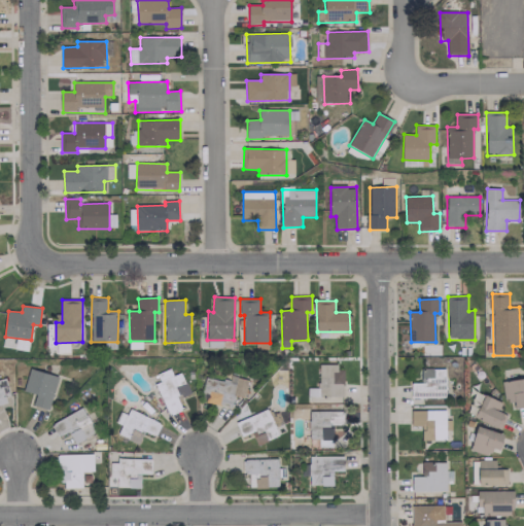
[(344,397),(345,366),(320,365),(320,396),(344,397)]
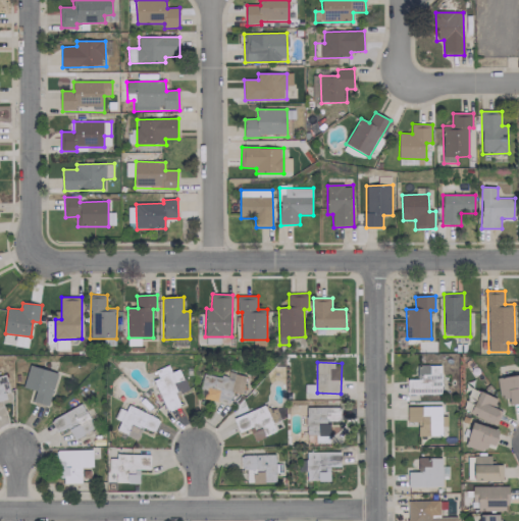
[(34,402),(49,406),(59,373),(31,365),(24,387),(37,392),(34,402)]
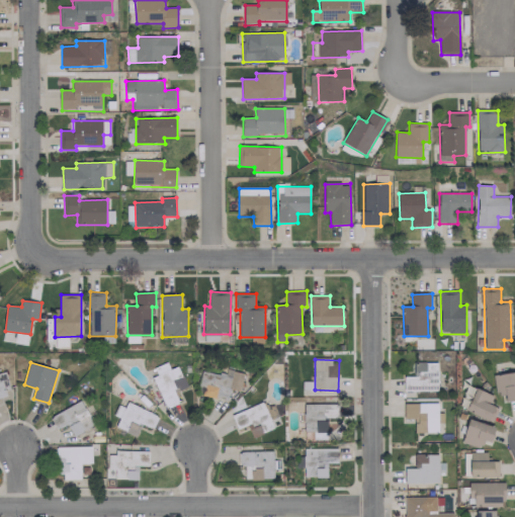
[(438,392),(439,363),(415,362),(415,377),(405,377),(405,391),(438,392)]
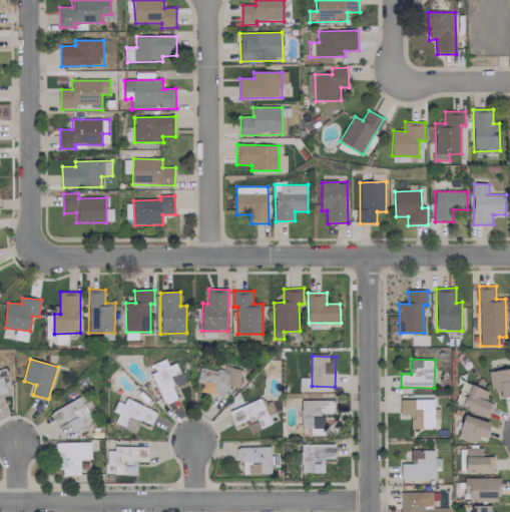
[(178,400),(174,389),(184,385),(177,364),(152,372),(163,405),(178,400)]
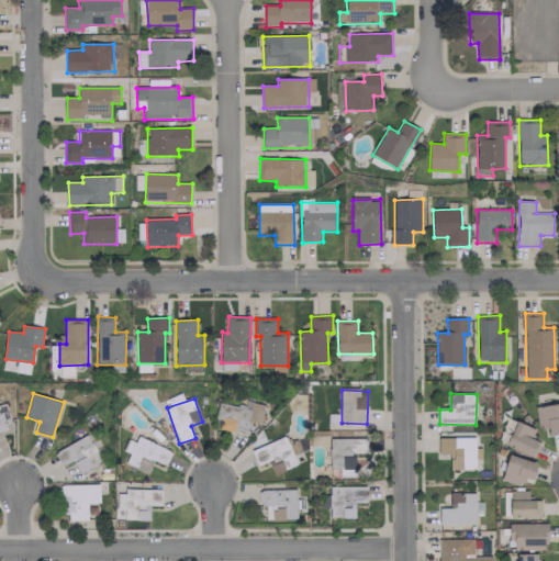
[(221,403),(215,429),(248,435),(250,422),(261,424),(265,405),(248,402),(247,407),(221,403)]
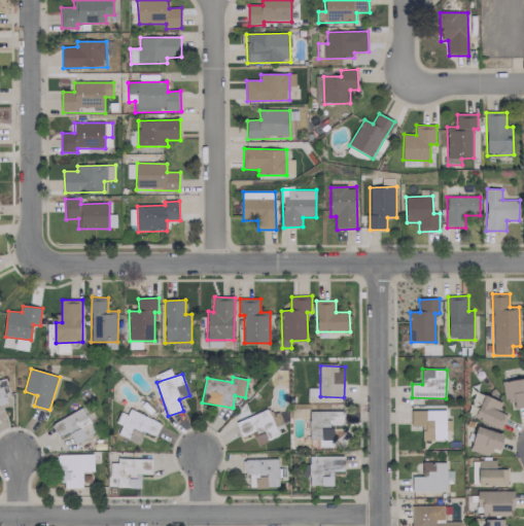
[(4,378),(0,378),(0,405),(11,402),(4,378)]
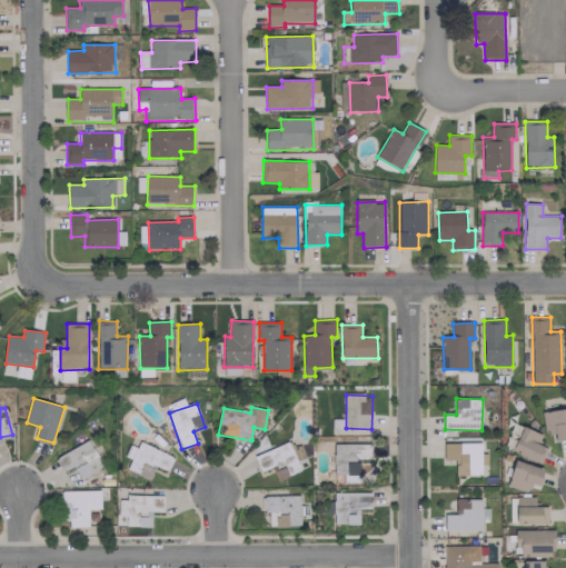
[(565,409),(543,412),(546,435),(556,434),(557,442),(565,440),(565,409)]
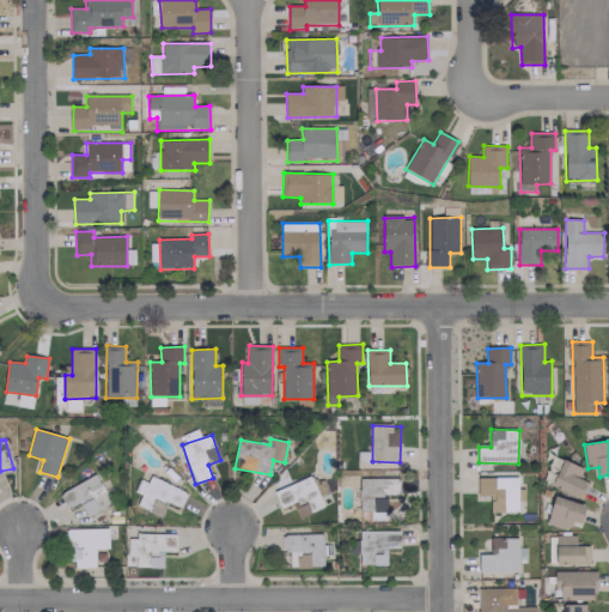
[(585,468),(562,460),(553,488),(585,500),(591,483),(582,479),(585,468)]
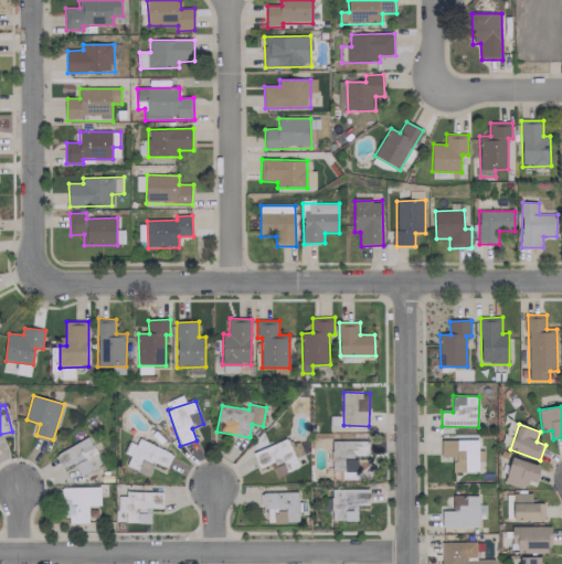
[(128,455),(131,456),(127,467),(150,477),(156,464),(168,468),(173,454),(135,437),(128,455)]
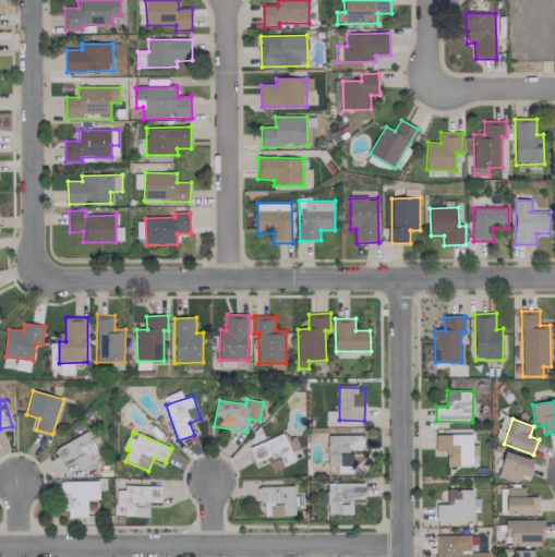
[(56,447),(62,463),(74,458),(79,470),(101,460),(91,433),(56,447)]
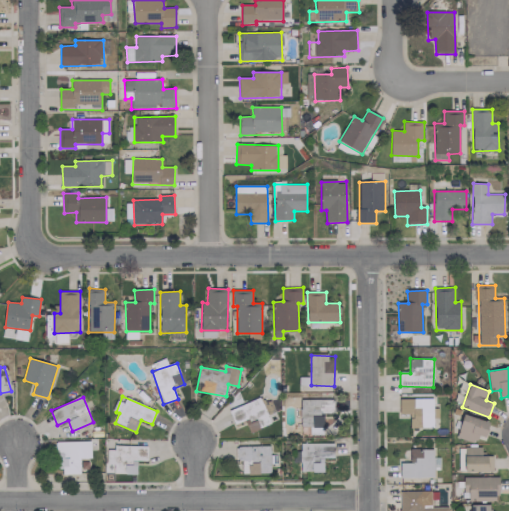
[(249,432),(271,425),(268,415),(275,413),(270,397),(230,409),(235,424),(246,421),(249,432)]
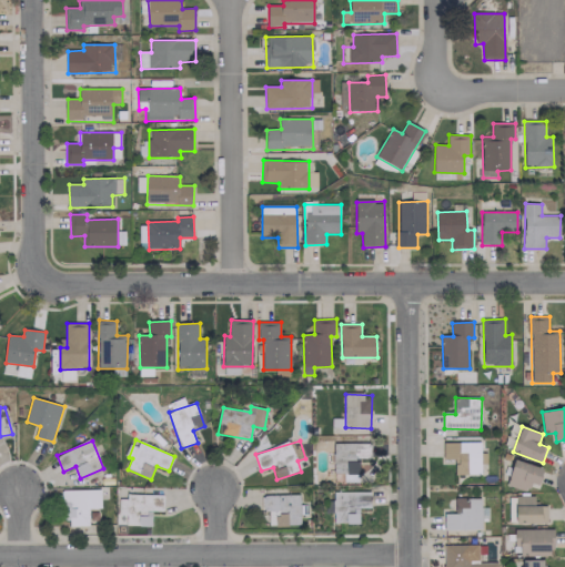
[(444,443),(445,459),(455,459),(455,475),(482,474),(482,464),(487,464),(487,453),(482,453),(481,442),(444,443)]
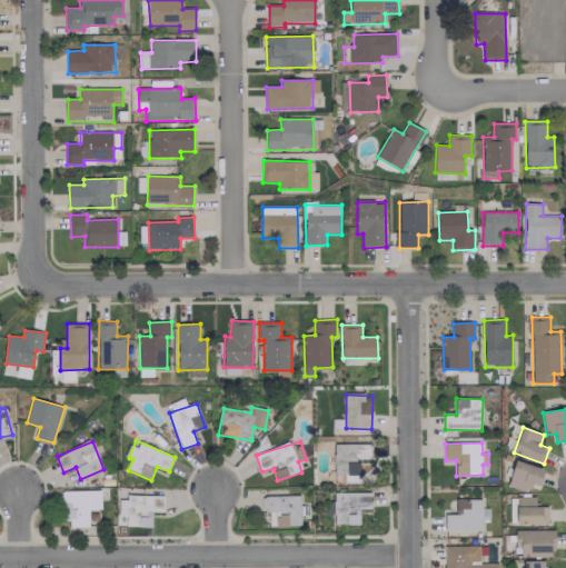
[(373,459),(373,444),(335,445),(336,476),(349,475),(350,479),(360,478),(360,460),(373,459)]
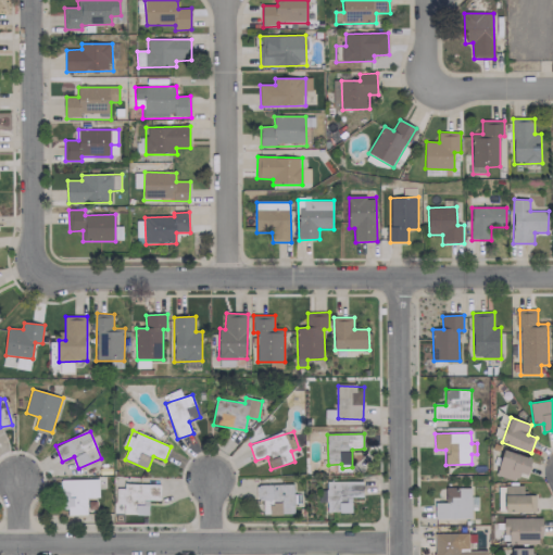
[(528,476),(533,459),(504,450),(497,475),(517,481),(520,472),(528,476)]
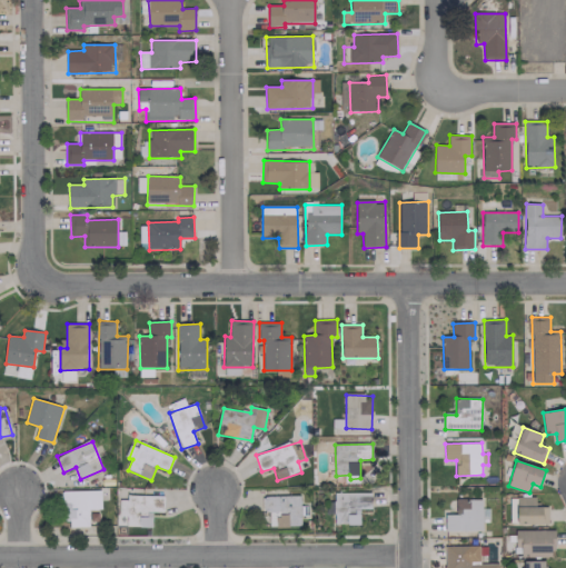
[(101,490),(65,491),(66,528),(90,527),(89,510),(102,509),(101,490)]
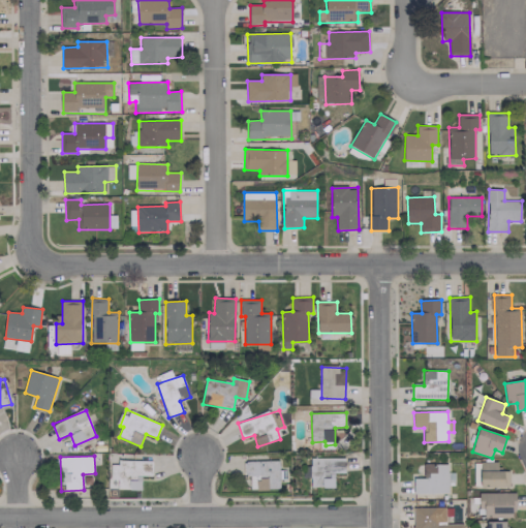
[(346,458),(311,458),(311,488),(335,488),(335,473),(345,473),(346,458)]
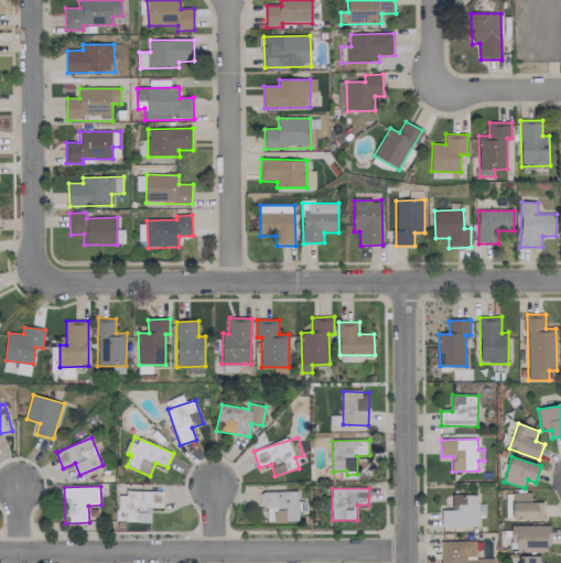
[(163,508),(163,493),(119,491),(118,521),(152,521),(152,508),(163,508)]
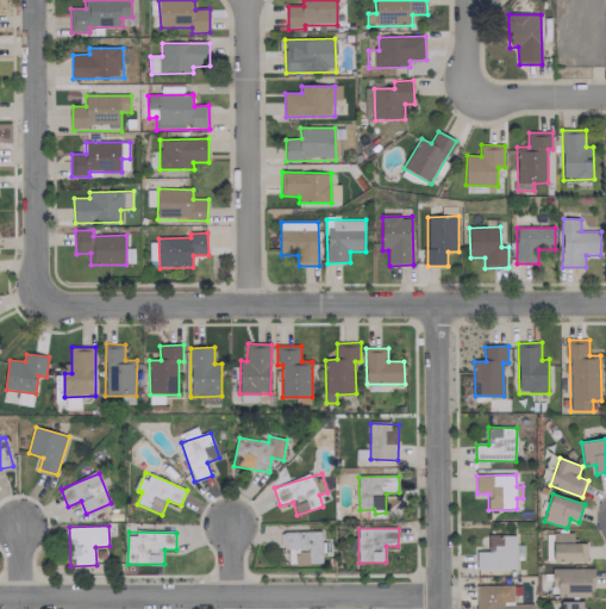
[(324,532),(282,533),(282,548),(289,548),(289,565),(324,564),(324,532)]
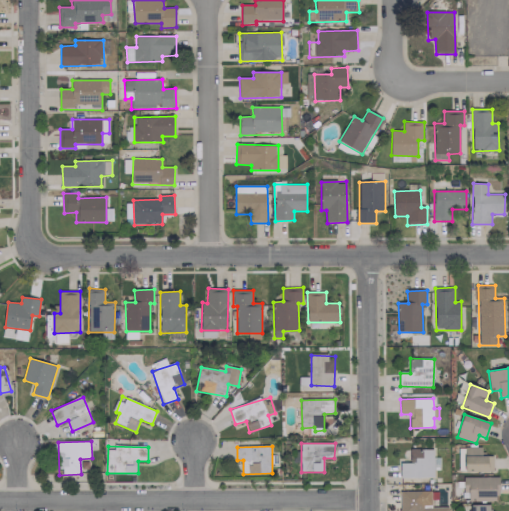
[(483,447),(465,447),(466,472),(494,472),(494,456),(483,456),(483,447)]
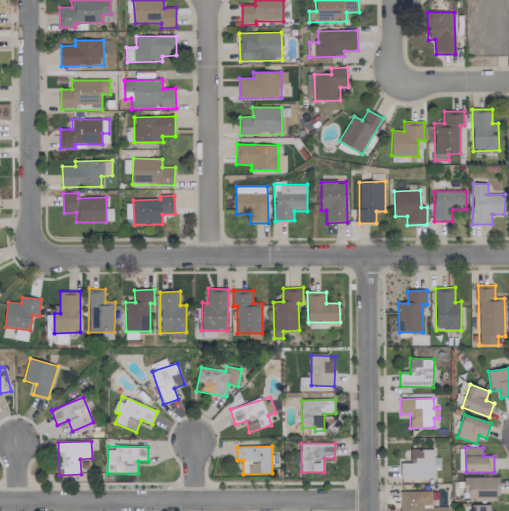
[(434,450),(411,449),(411,463),(401,463),(401,477),(434,478),(435,470),(440,470),(440,457),(434,457),(434,450)]
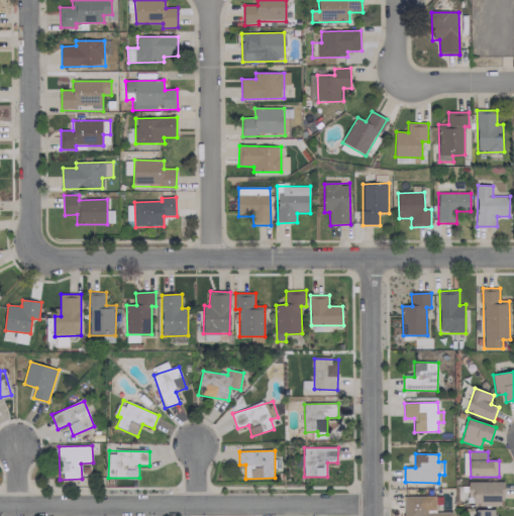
[(505,483),(469,482),(469,505),(504,506),(505,483)]
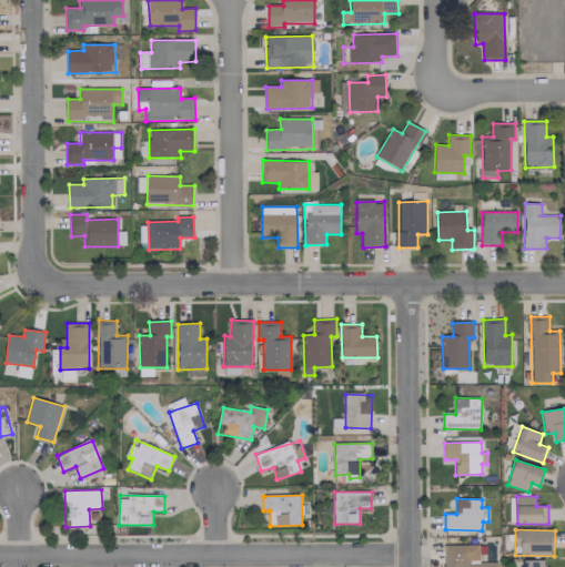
[(445,546),(445,566),(497,566),(498,563),(481,563),(481,545),(445,546)]
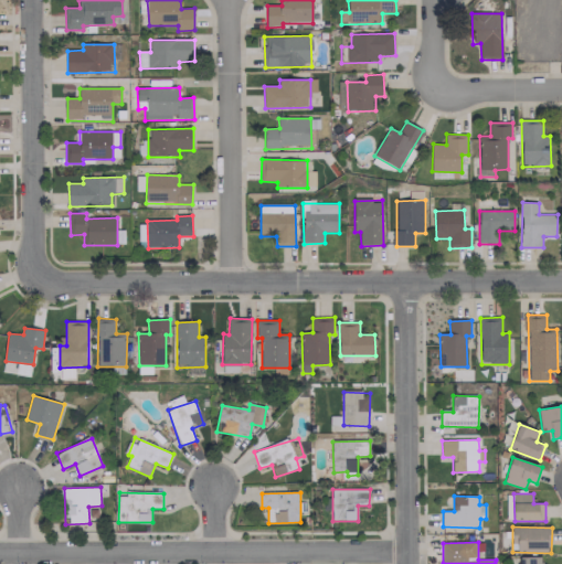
All buildings are outlined.
